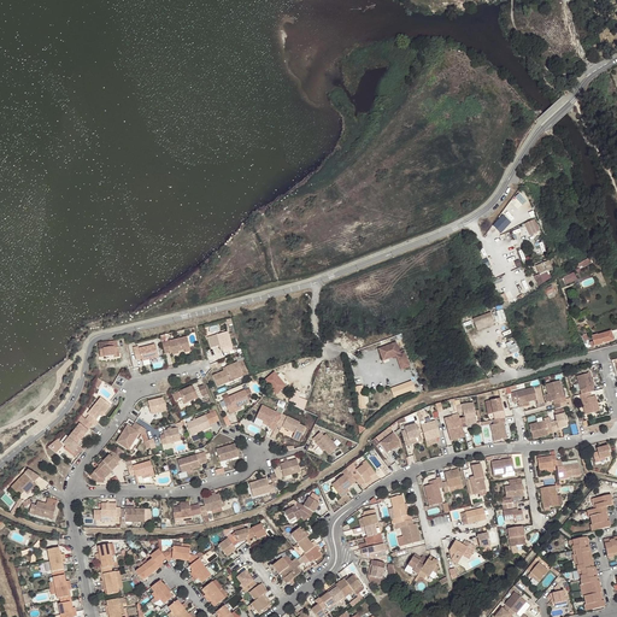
[(583,268),(594,262),(592,257),(581,263),(583,268)]
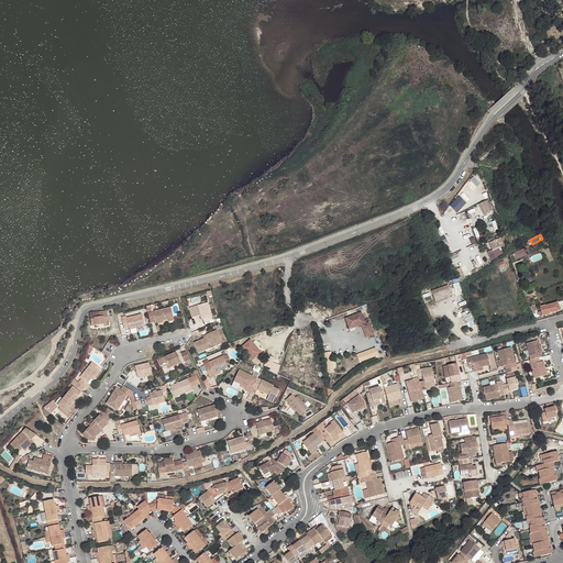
[(503,246),(508,244),(505,235),(490,242),(497,257),(506,253),(503,246)]
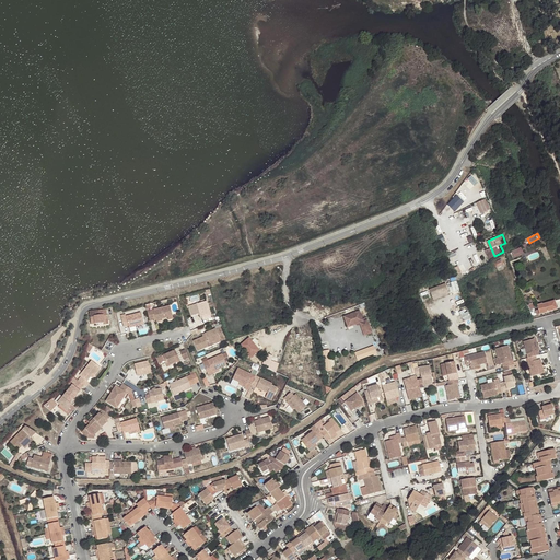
[(512,251),(515,258),(526,254),(523,246),(512,251)]
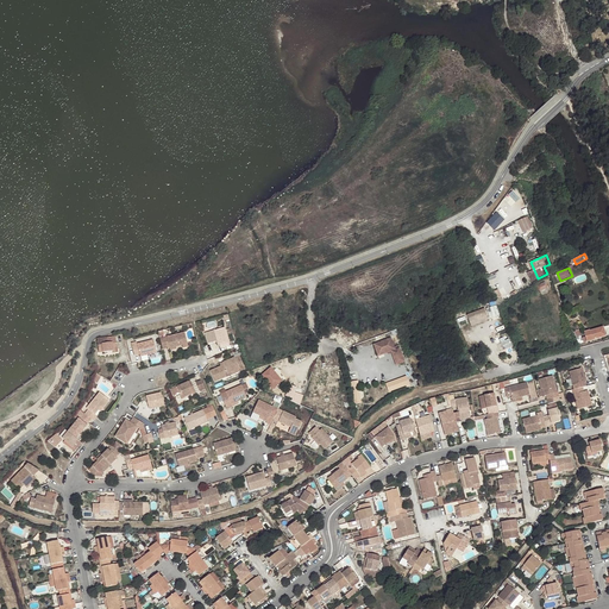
[(498,305),(469,313),(471,324),(502,315),(498,305)]
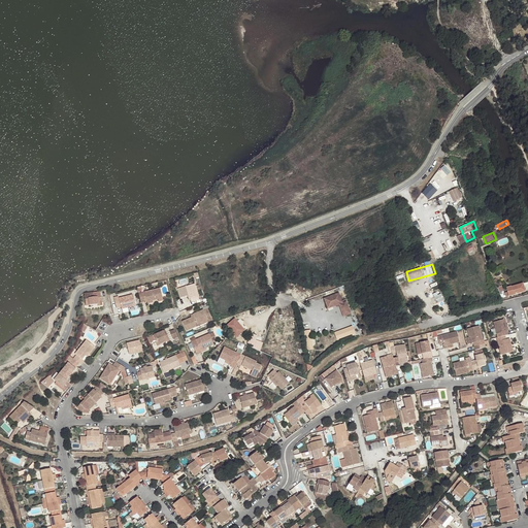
[(515,295),(514,291),(508,292),(508,293),(504,294),(499,282),(496,283),(502,299),(515,295)]
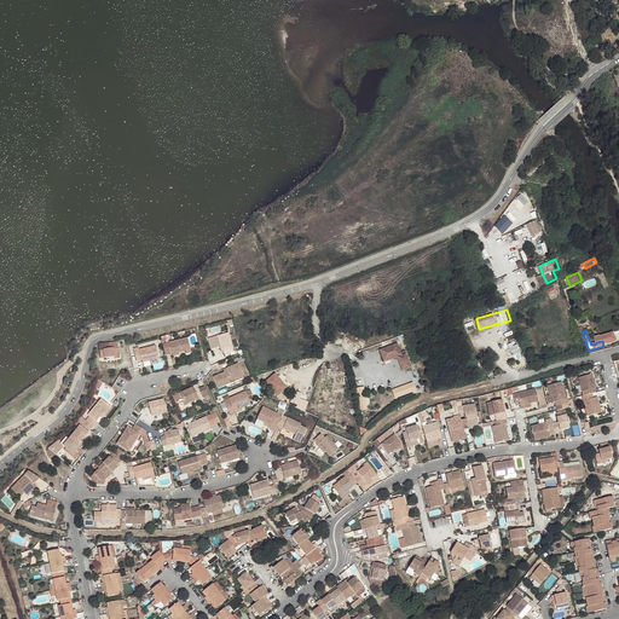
[(227,333),(218,336),(221,350),(224,350),(225,353),(233,351),(227,333)]
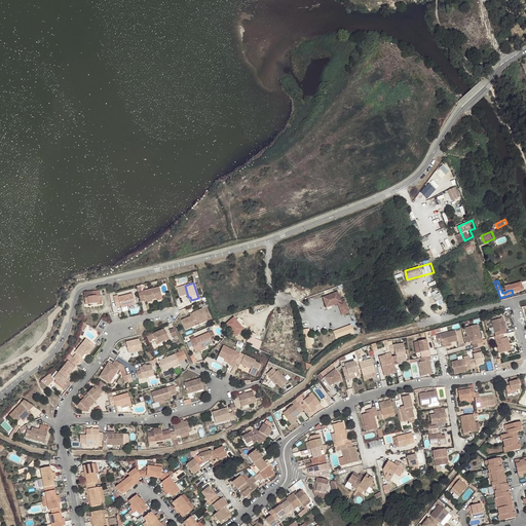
[(160,287),(145,291),(147,299),(147,300),(153,299),(158,298),(159,299),(163,298),(160,287)]
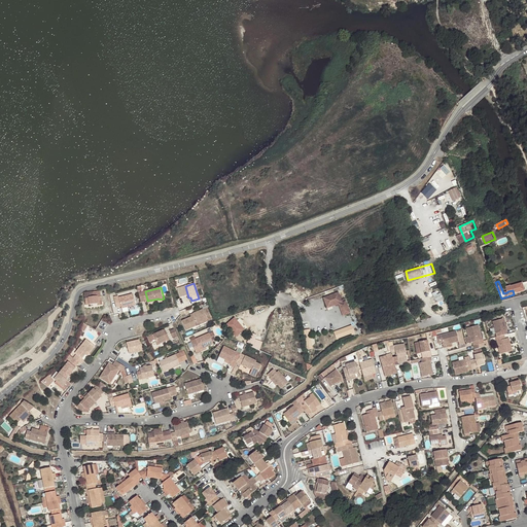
[(85,304),(98,303),(98,302),(102,302),(101,295),(101,296),(100,290),(84,292),(85,304)]
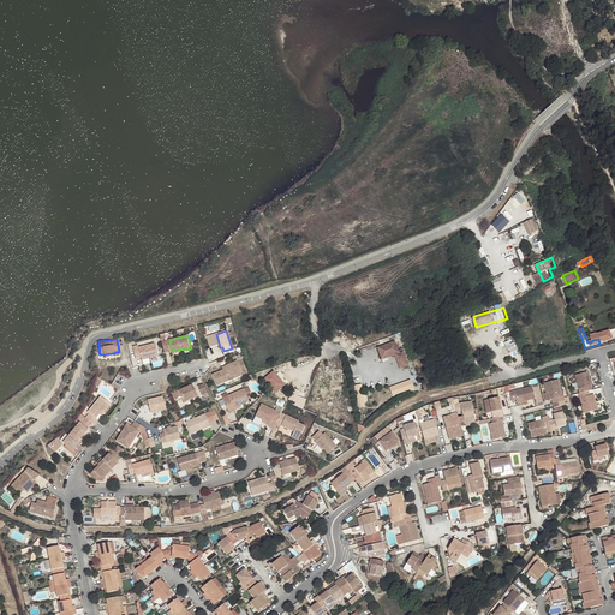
[(383,359),(396,354),(401,369),(411,365),(402,339),(378,346),(383,359)]
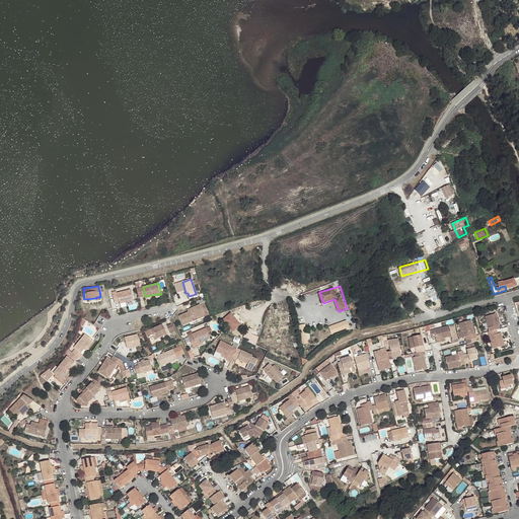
[(436,289),(426,293),(428,299),(438,296),(436,289)]
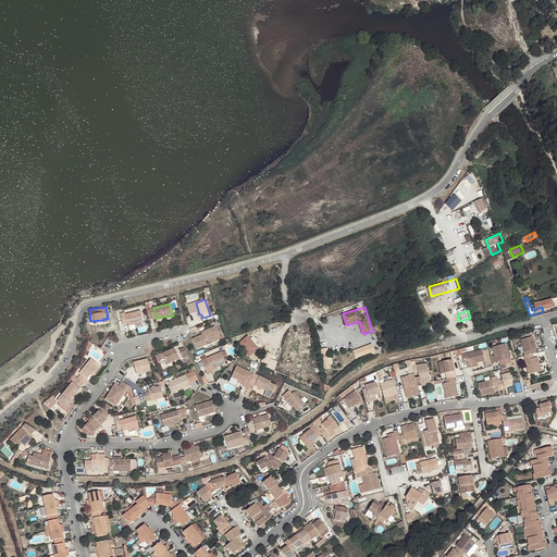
[(125,312),(121,313),(123,324),(128,323),(128,325),(144,322),(140,311),(126,314),(125,312)]
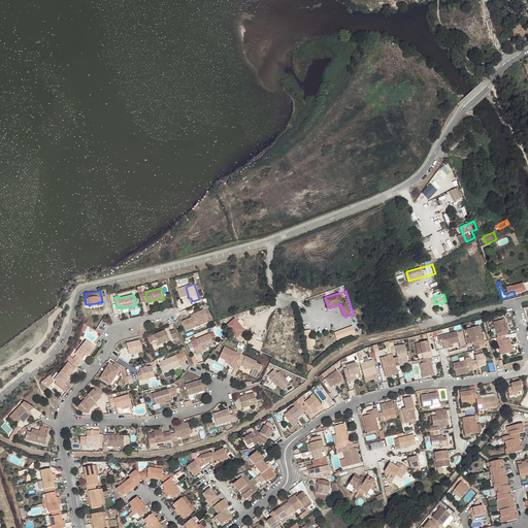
[(213,321),(207,307),(193,314),(194,316),(192,317),(183,321),(187,330),(196,326),(194,323),(197,322),(197,323),(207,319),(208,322),(208,323),(213,321)]
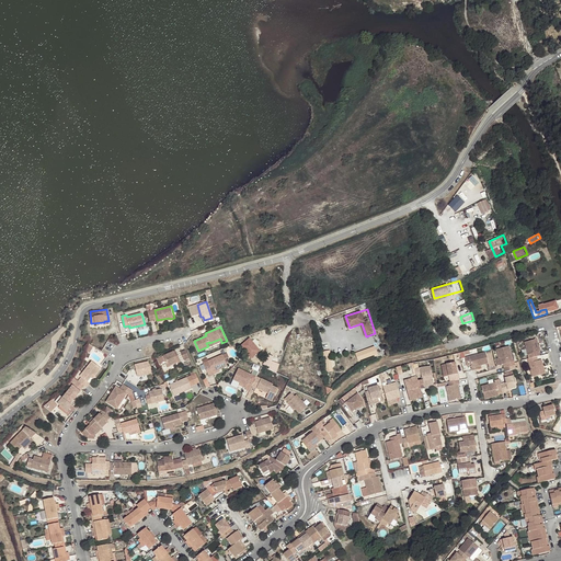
[(254,336),(244,342),(252,357),(262,352),(254,336)]
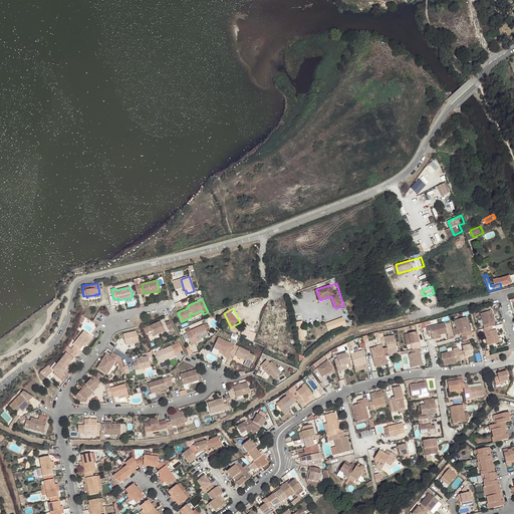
[(493,327),(496,327),(495,323),(496,323),(493,311),(482,314),(485,326),(486,329),(493,327)]
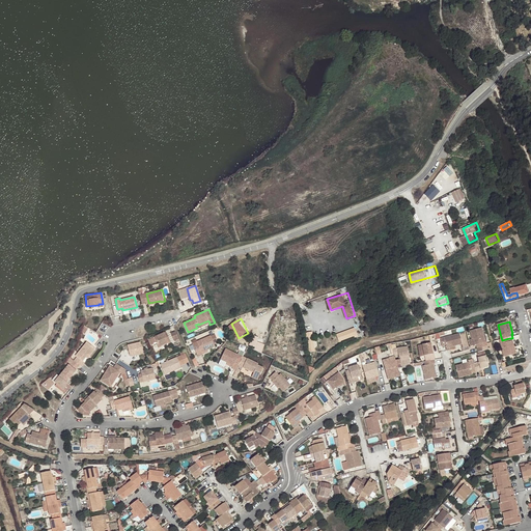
[(472,332),(474,339),(476,339),(478,345),(479,345),(480,350),(491,347),(490,342),(487,343),(484,329),(472,332)]
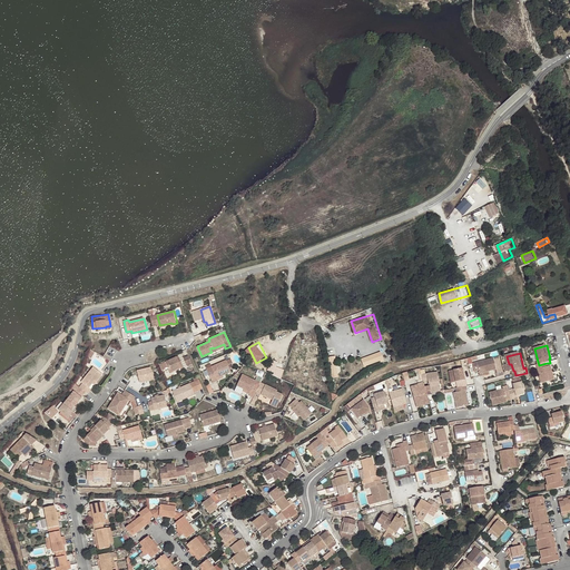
[(183,367),(178,356),(165,362),(169,373),(183,367)]
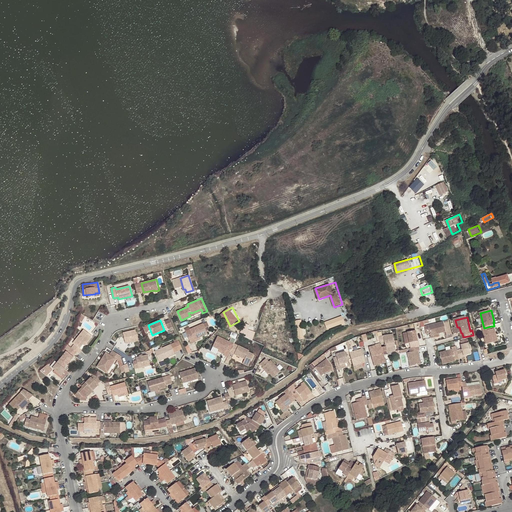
[(431,333),(432,336),(440,334),(447,333),(445,322),(426,327),(427,334),(431,333)]
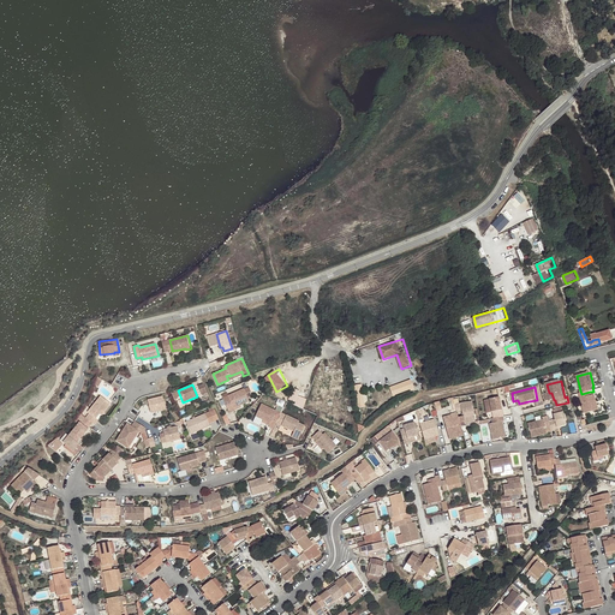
[(250,400),(244,388),(222,398),(230,412),(236,410),(234,407),(240,405),(250,400)]
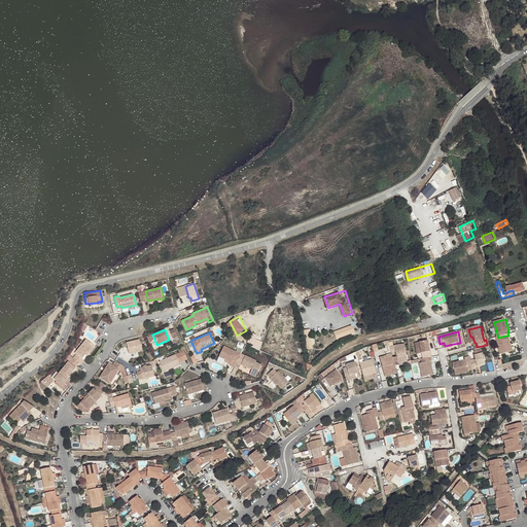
[(498,338),(497,338),(501,355),(512,352),(508,344),(512,344),(511,339),(506,340),(505,336),(498,338)]
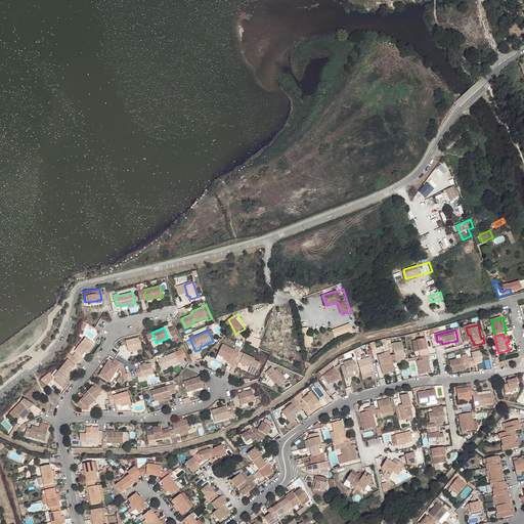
[(80,360),(81,360),(84,355),(82,354),(85,350),(88,348),(89,349),(94,342),(86,335),(75,349),(77,350),(73,354),(74,354),(80,360)]
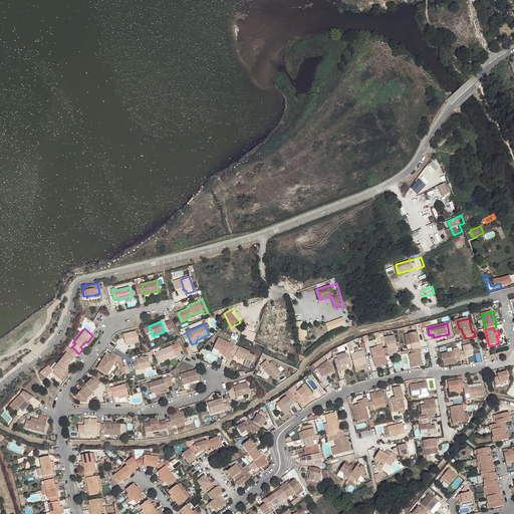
[(139,341),(137,330),(123,333),(126,344),(139,341)]
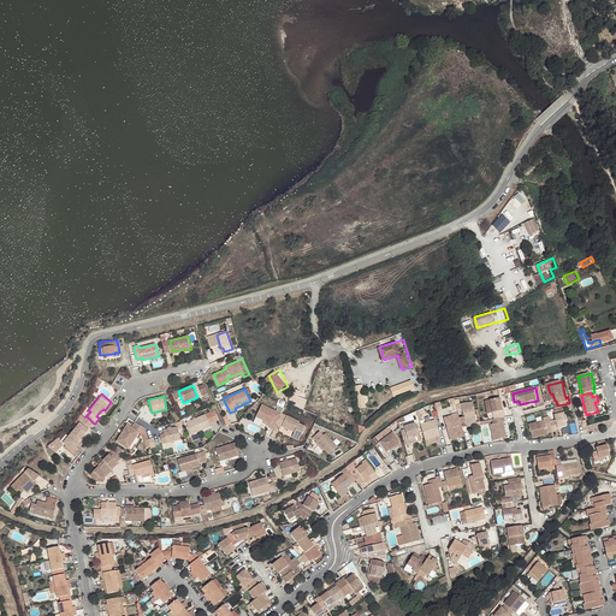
[(504,412),(502,398),(491,401),(493,414),(504,412)]
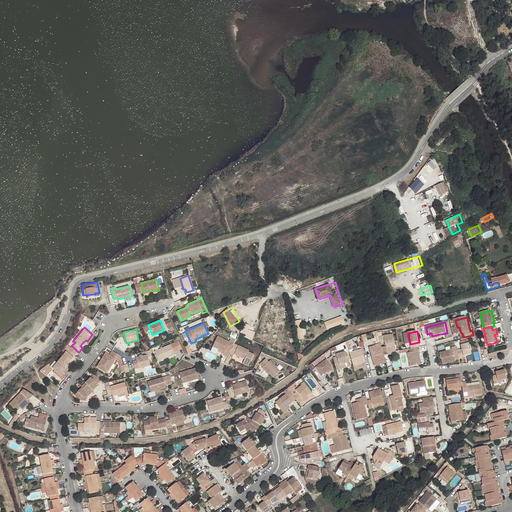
[(380,337),(382,344),(386,343),(387,348),(388,354),(397,352),(395,335),(380,337)]
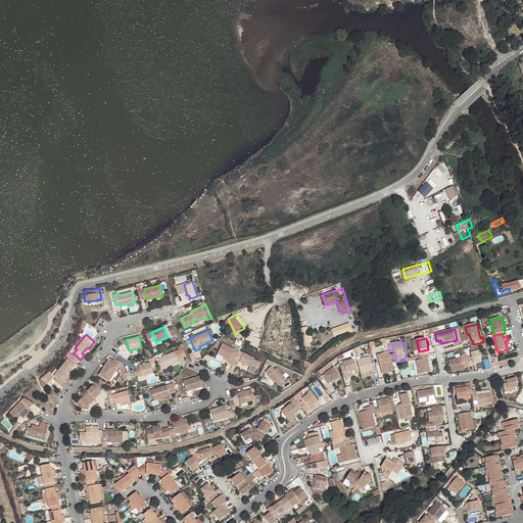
[(229,363),(233,365),(235,360),(236,357),(232,355),(235,349),(222,343),(217,353),(224,357),(230,360),(229,361),(229,363)]
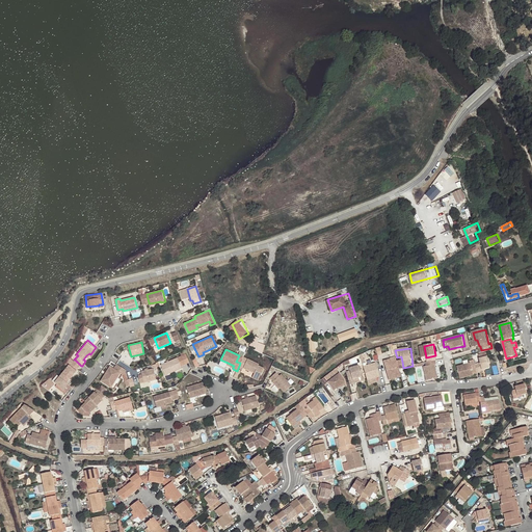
[(186,354),(178,357),(181,366),(189,363),(186,354)]
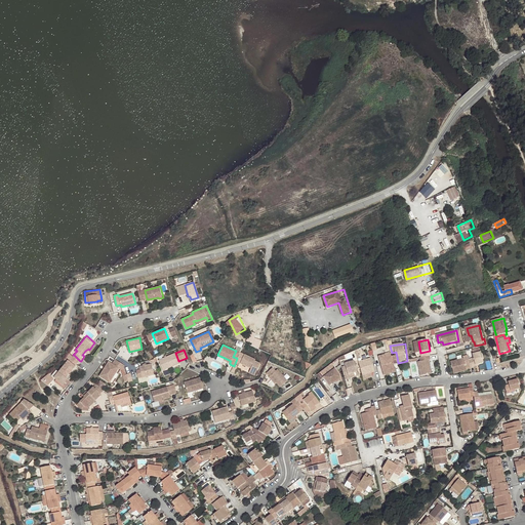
[(255,359),(240,352),(237,358),(236,361),(251,368),(249,372),(255,374),(260,363),(254,360),(255,359)]
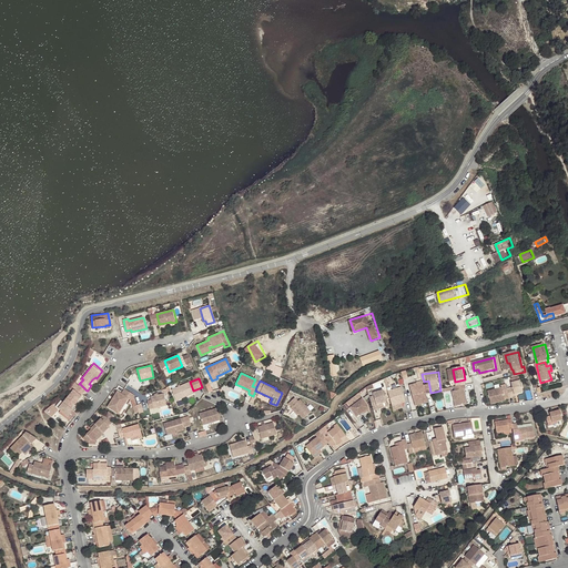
[(193,391),(190,382),(172,389),(176,401),(194,393),(193,391)]
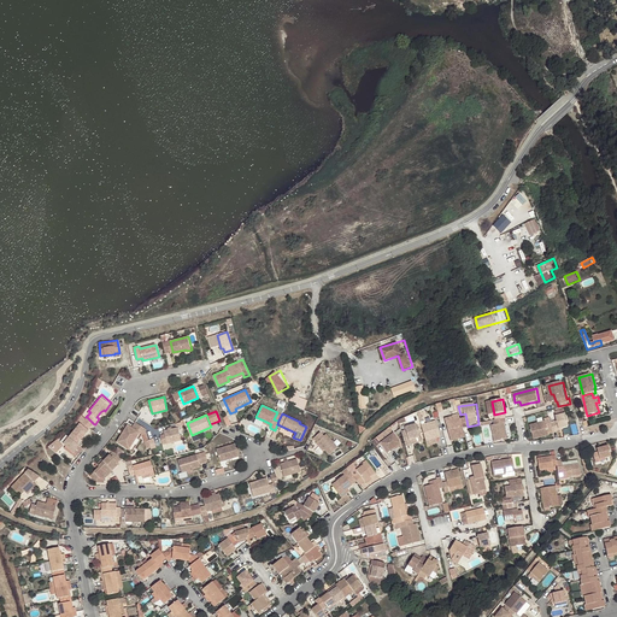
[(223,417),(228,427),(233,424),(229,415),(223,417)]
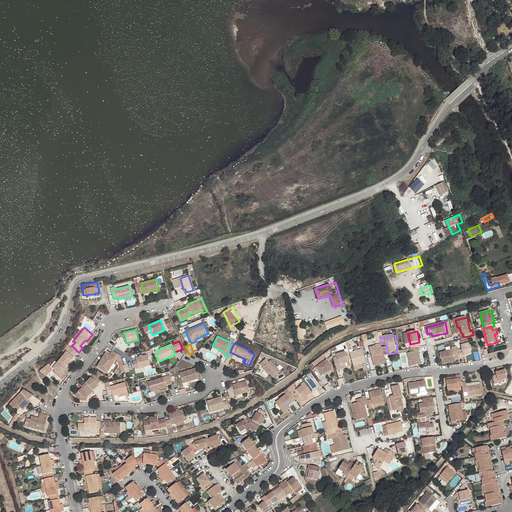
[(463,350),(458,351),(460,359),(465,358),(465,356),(468,355),(473,354),(470,344),(462,346),(463,350)]
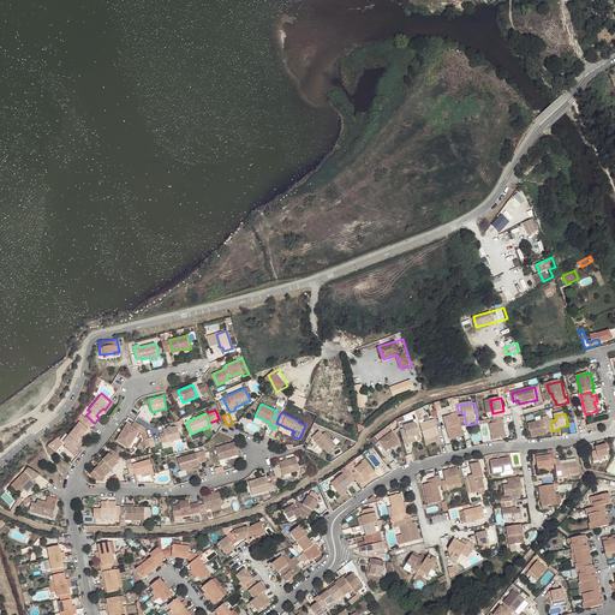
[(460,419),(459,415),(445,419),(449,436),(464,433),(463,428),(460,419)]
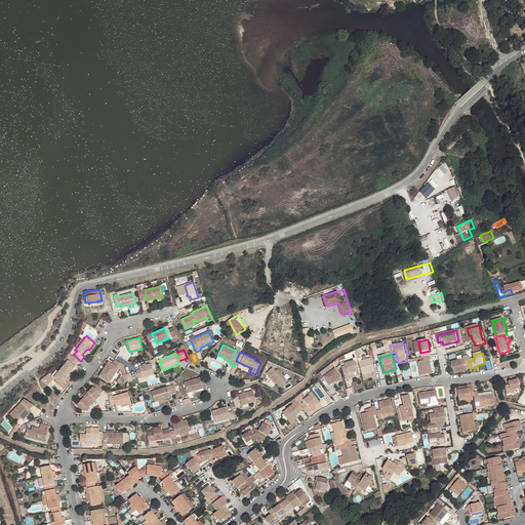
[(80,361),(74,355),(70,360),(61,371),(68,377),(77,366),(76,366),(80,361)]
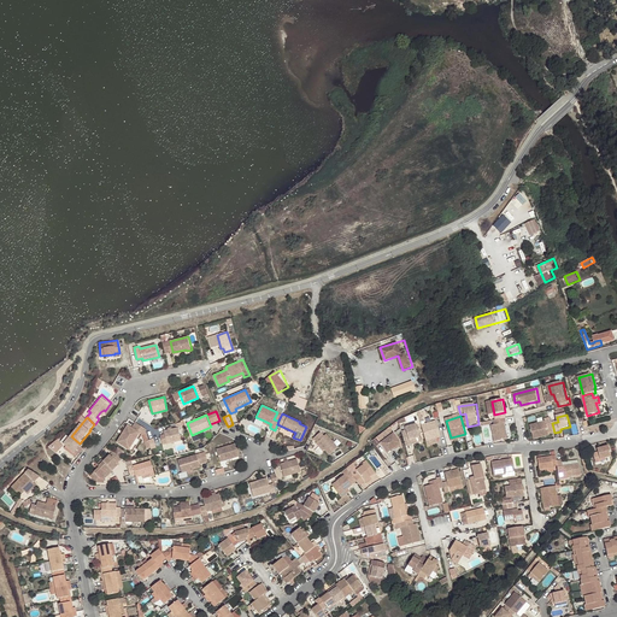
[(506,418),(494,421),(495,425),(492,427),(495,444),(507,441),(506,432),(505,424),(507,423),(506,418)]
